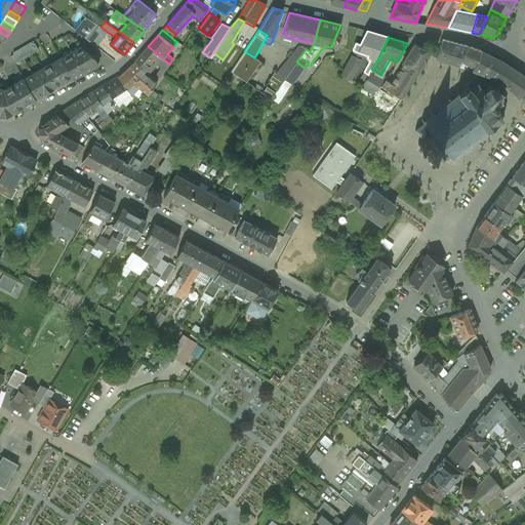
[(457,66),(467,46),(442,39),(437,53),(436,57),(457,66)]
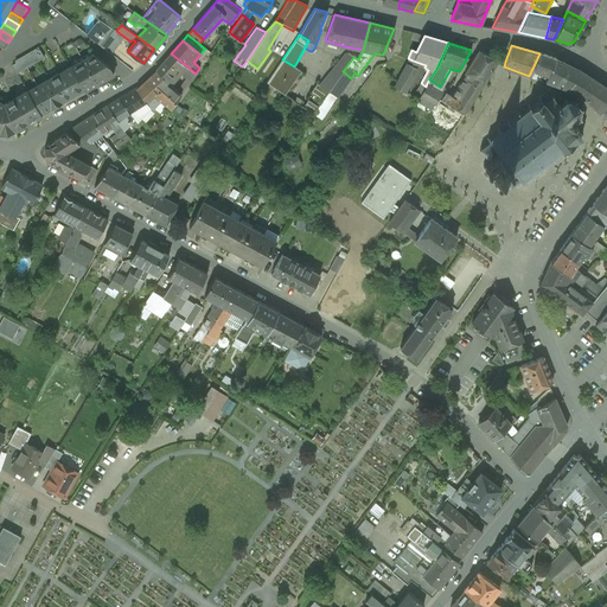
[(38,48),(32,50),(39,61),(44,58),(38,48)]
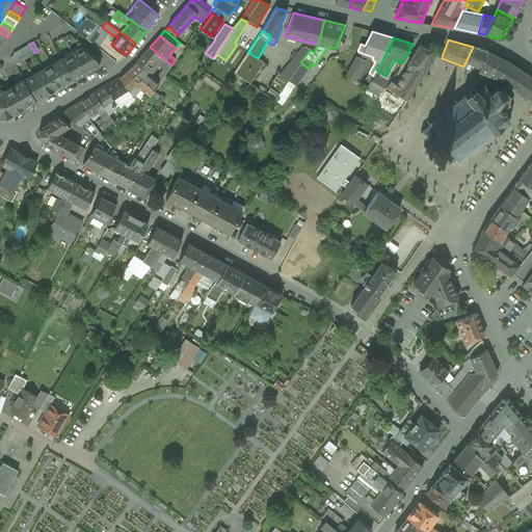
[(14,55),(10,57),(15,64),(34,53),(28,44),(12,53),(14,55)]
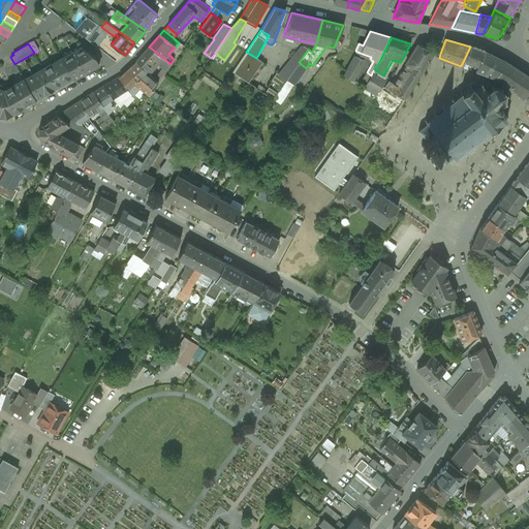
[(435,52),(417,44),(405,63),(406,64),(393,84),(400,88),(402,86),(409,91),(435,52)]
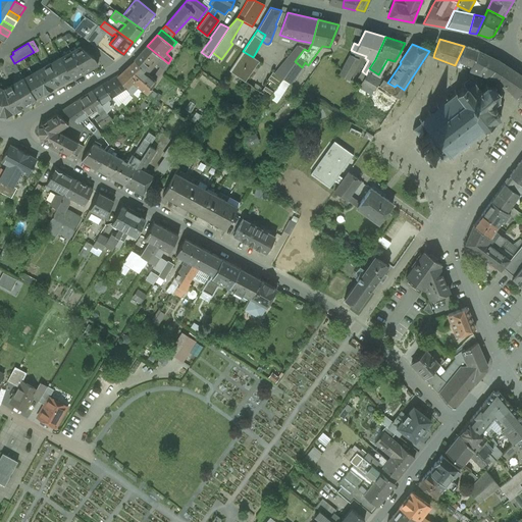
[(80,46),(61,57),(72,76),(73,79),(98,64),(94,57),(80,46)]
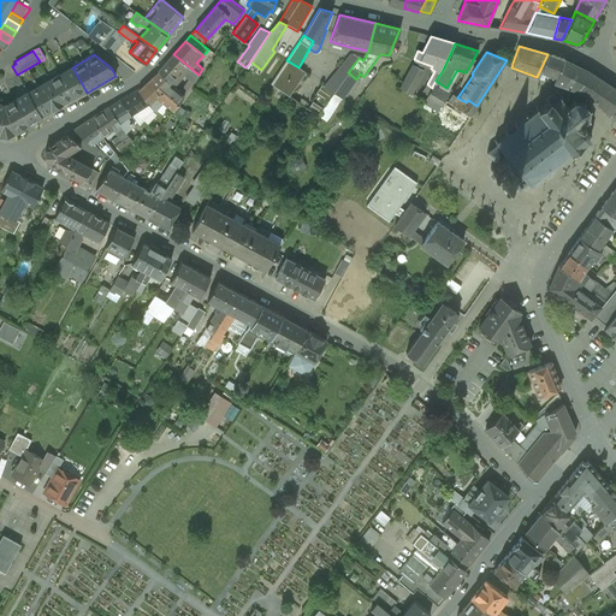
[(159,71),(173,86),(183,75),(194,83),(199,75),(191,69),(173,54),(159,71)]
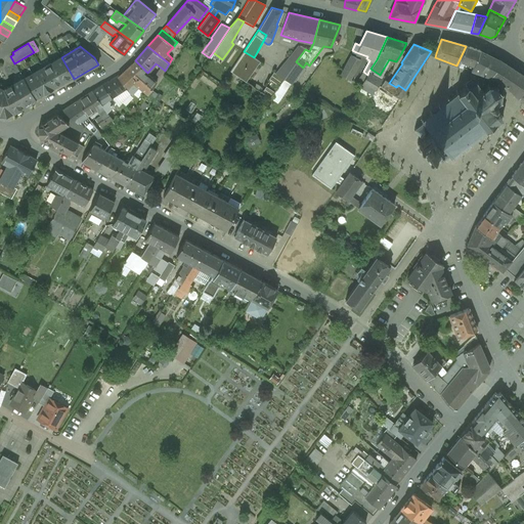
[(296,61),(305,49),(299,46),(275,74),(284,79),(291,84),(292,84),(295,81),(295,82),(305,69),(303,68),(296,61)]
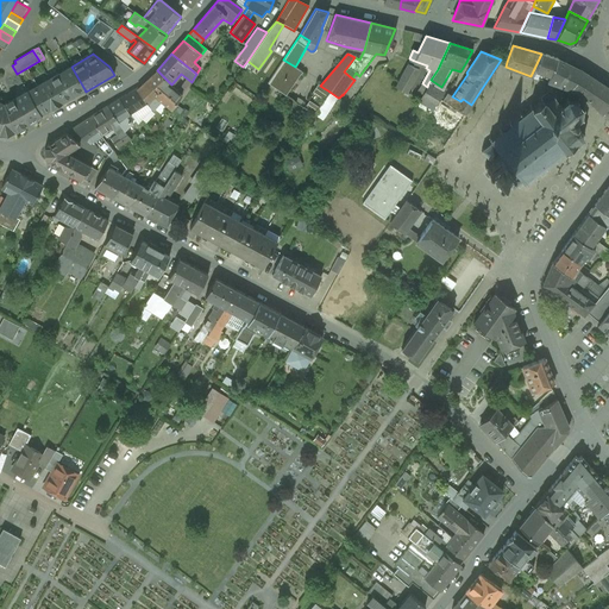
[(547,82),(558,60),(541,54),(531,76),(547,82)]
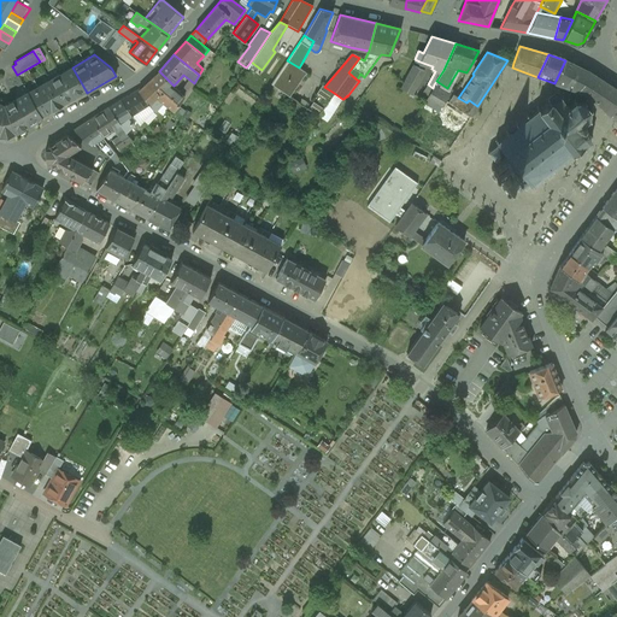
[(287,60),(271,84),(289,97),(306,72),(299,68),(287,60)]
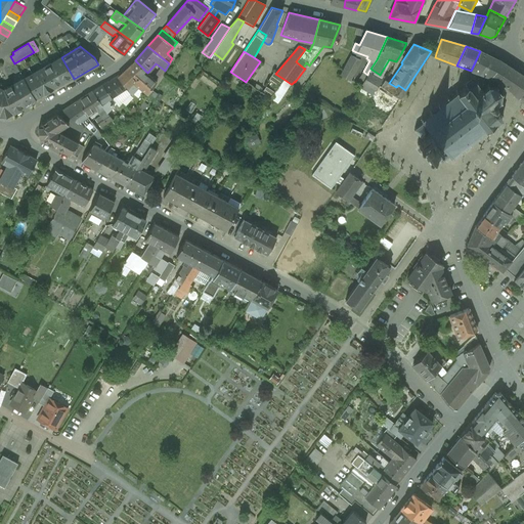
[(518,99),(523,90),(523,76),(503,61),(480,51),(471,71),(500,81),(518,99)]
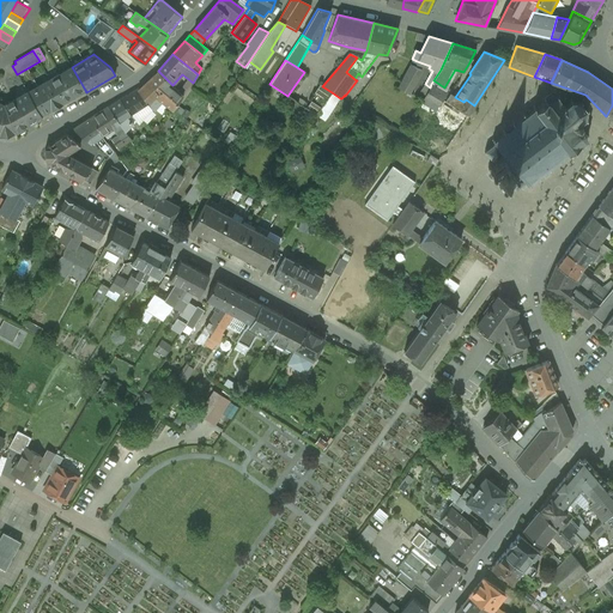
[(260,70),(249,61),(244,67),(256,76),(260,70)]
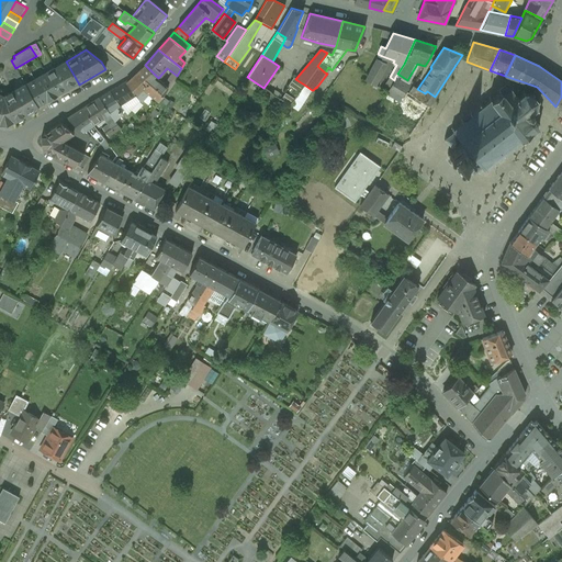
[(386,64),(377,58),(364,80),(374,86),(386,64)]
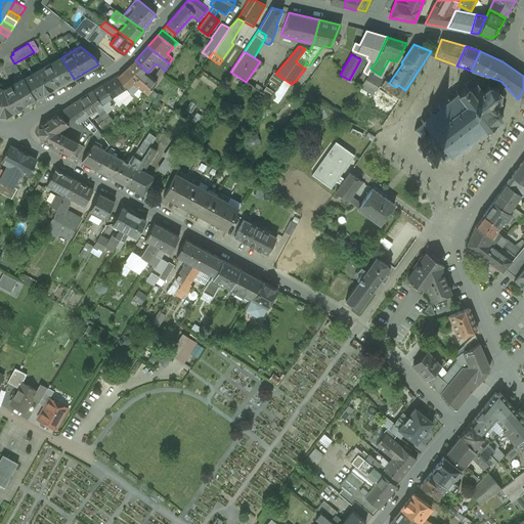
[(61,57),(51,63),(62,83),(73,77),(61,57)]
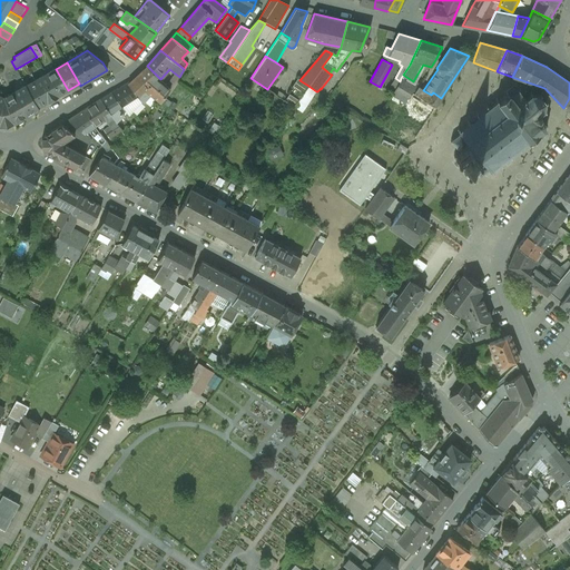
[(147,66),(137,75),(148,87),(150,86),(166,96),(170,89),(160,79),(147,66)]
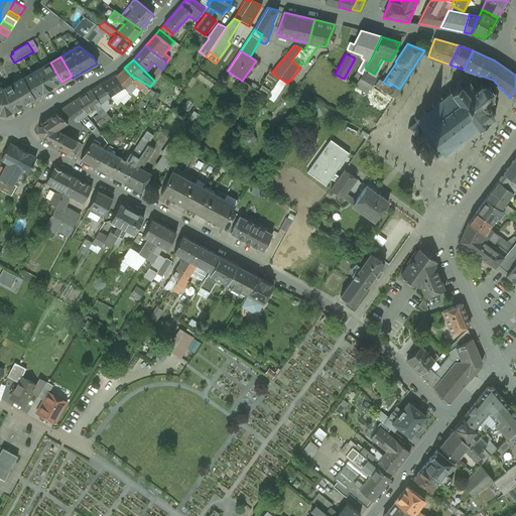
[(50,62),(41,67),(52,87),(61,82),(50,62)]
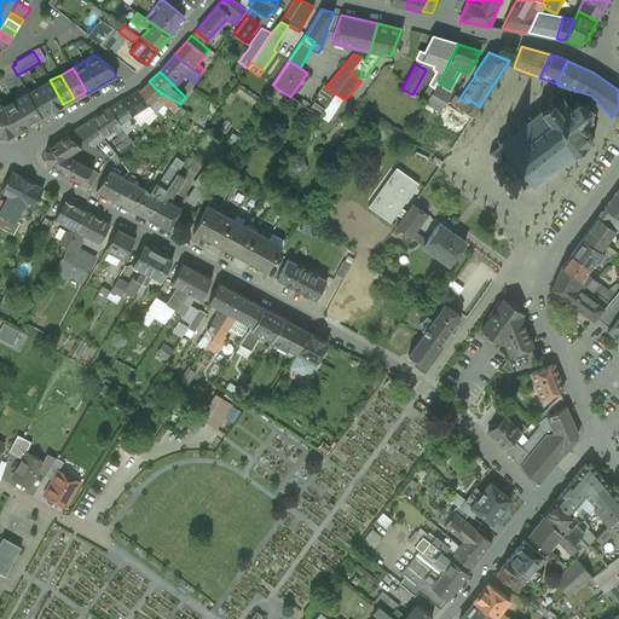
[(50,80),(38,87),(51,110),(63,104),(50,80)]
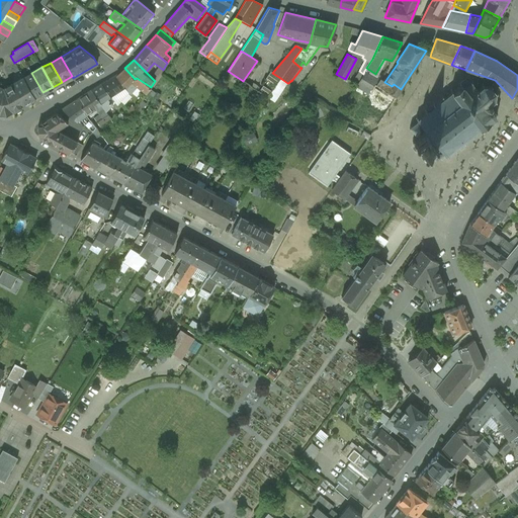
[(124,68),(116,76),(124,88),(126,89),(132,83),(146,93),(151,87),(137,78),(135,79),(124,68)]
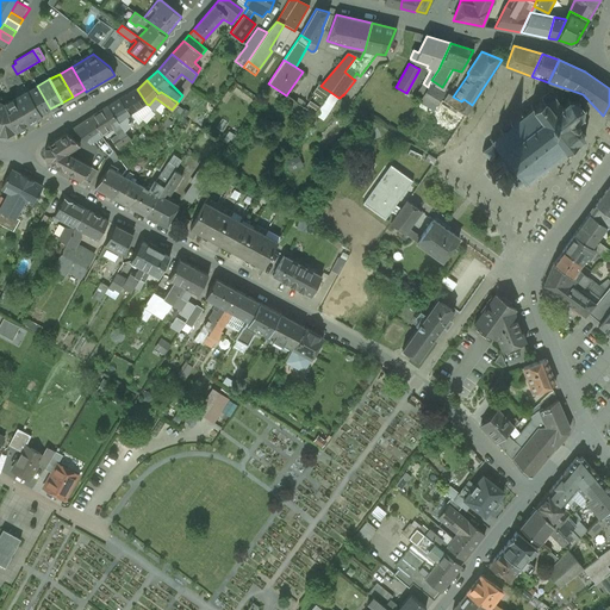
[(318,83),(312,92),(324,100),(330,92),(321,86),(318,83)]
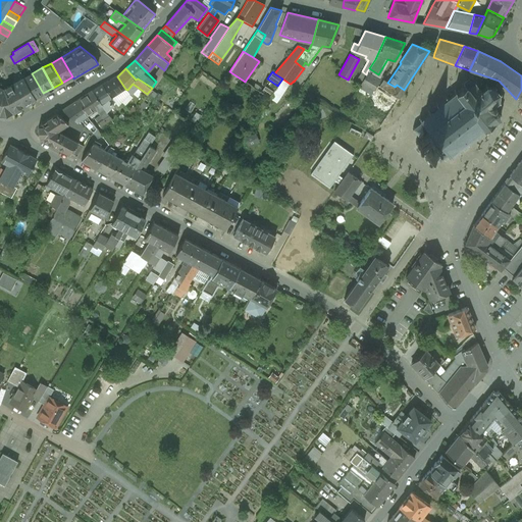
[(380,81),(367,71),(366,74),(358,86),(371,95),(378,85),(380,81)]
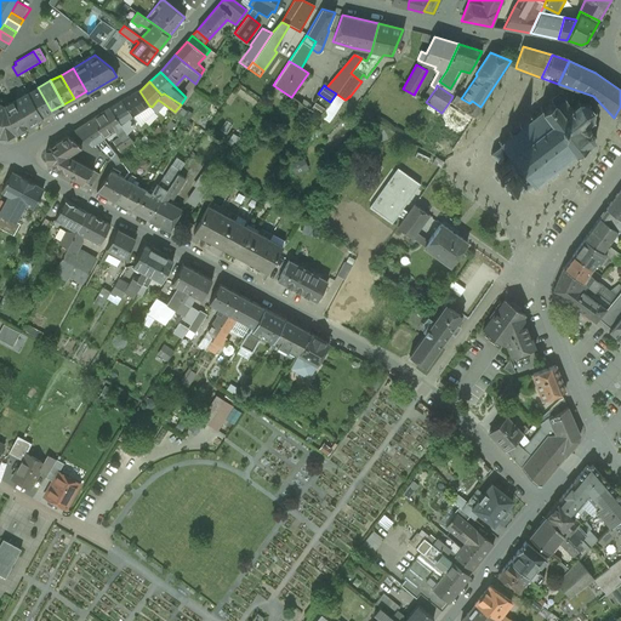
[(38,87),(28,93),(41,117),(51,110),(38,87)]
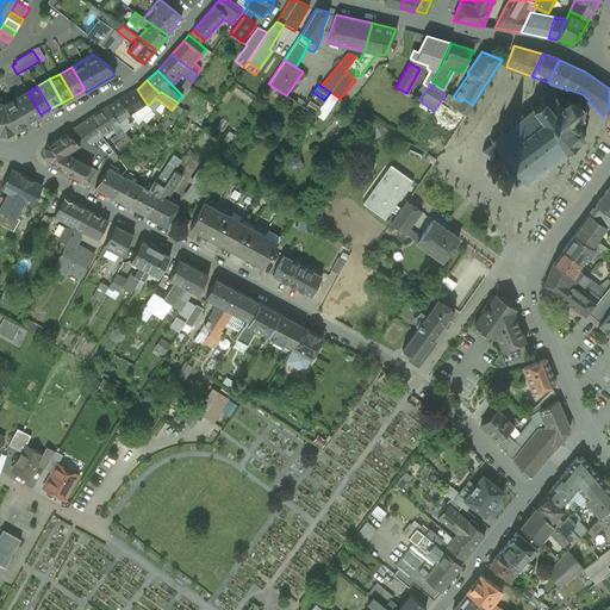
[(136,89),(119,99),(130,114),(147,104),(137,89),(136,89)]
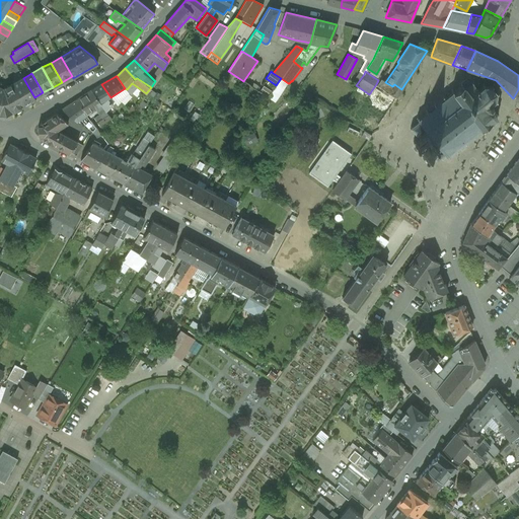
[(469,76),(459,83),(461,85),(454,91),(452,89),(451,90),(452,92),(445,98),(444,96),(442,97),(443,99),(436,105),(435,103),(433,104),(435,106),(433,107),(433,106),(428,109),(429,110),(428,112),(426,109),(425,112),(426,113),(419,119),(418,117),(416,118),(418,120),(419,122),(413,127),(412,126),(411,127),(411,128),(410,129),(411,130),(412,129),(418,137),(416,139),(415,138),(414,139),(414,140),(413,141),(414,141),(413,142),(414,144),(415,143),(416,144),(415,144),(415,146),(416,146),(418,148),(420,150),(420,152),(421,152),(421,151),(422,152),(422,153),(423,154),(424,154),(425,154),(426,155),(427,153),(429,151),(435,158),(434,159),(435,160),(436,159),(437,160),(438,159),(437,158),(444,153),(446,156),(448,158),(450,156),(448,155),(454,150),(456,152),(458,150),(456,148),(457,147),(458,148),(463,145),(462,144),(463,143),(464,145),(466,143),(465,141),(472,136),(473,138),(475,136),(473,134),(482,129),(483,131),(485,129),(483,127),(490,122),(492,124),(493,123),(492,121),(495,119),(497,120),(498,119),(497,117),(495,112),(498,110),(497,109),(495,110),(492,106),(493,104),(491,102),(494,99),(496,101),(497,99),(495,98),(496,93),(498,92),(497,90),(495,91),(492,86),(493,84),(491,83),(490,85),(485,85),(484,82),(482,83),(477,86),(473,82),(473,79),(472,79),(472,80),(469,76)]
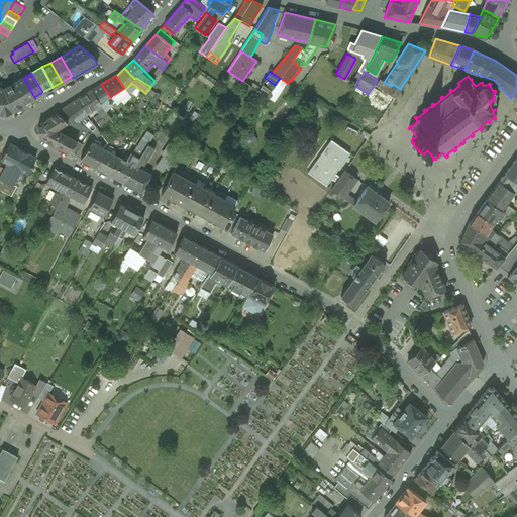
[(3,89),(15,110),(35,99),(34,97),(23,78),(23,77),(5,87),(3,89)]
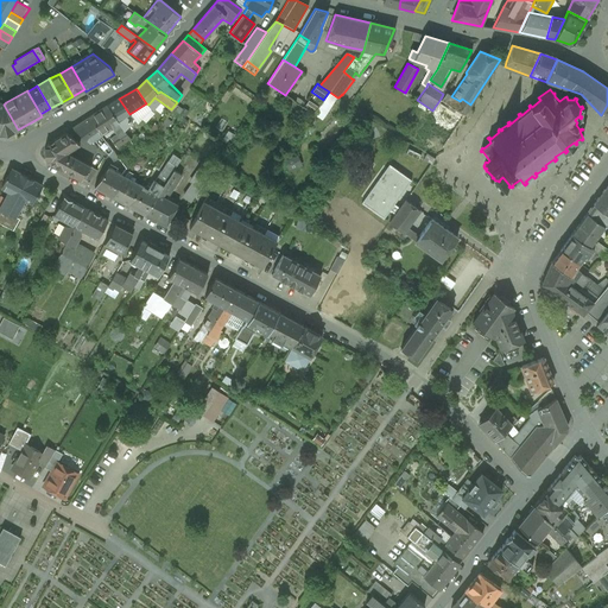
[(318,107),(315,113),(314,114),(322,120),(337,97),(329,92),(323,100),(318,107)]
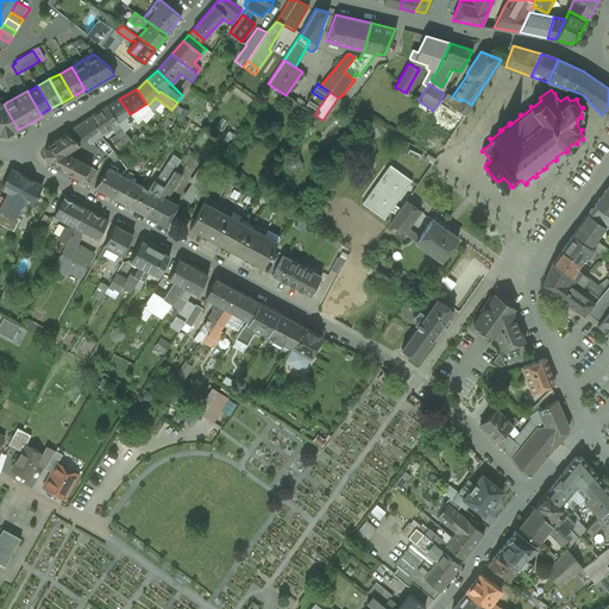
[(447,93),(443,99),(465,114),(471,105),(463,99),(460,101),(452,96),(447,93)]
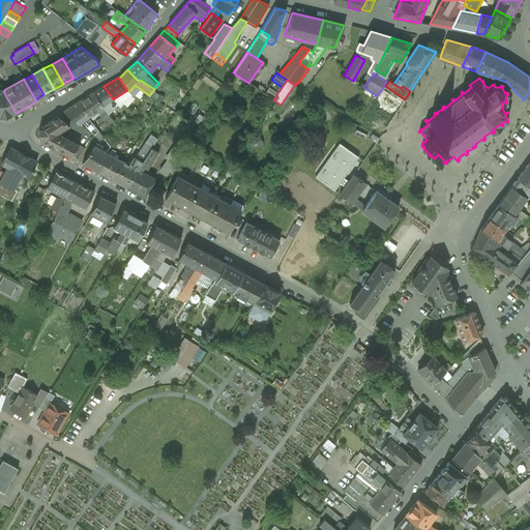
[(3,86),(0,84),(0,117),(12,115),(16,113),(3,91),(5,89),(3,86)]
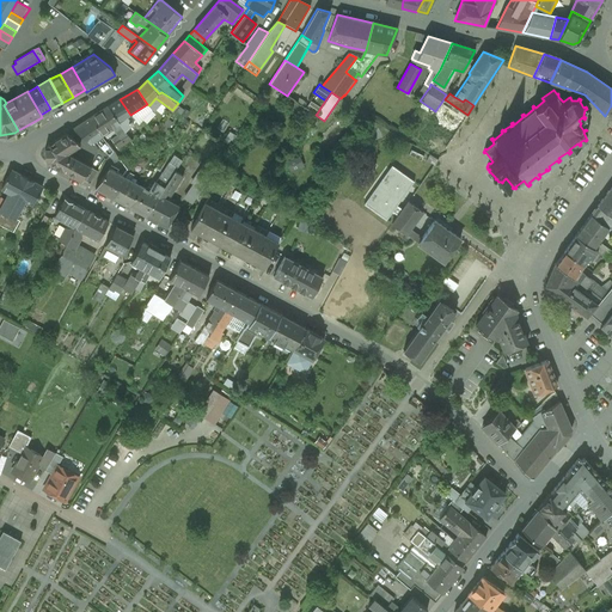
[(120,99),(108,106),(124,129),(126,132),(133,124),(126,117),(130,115),(120,99)]
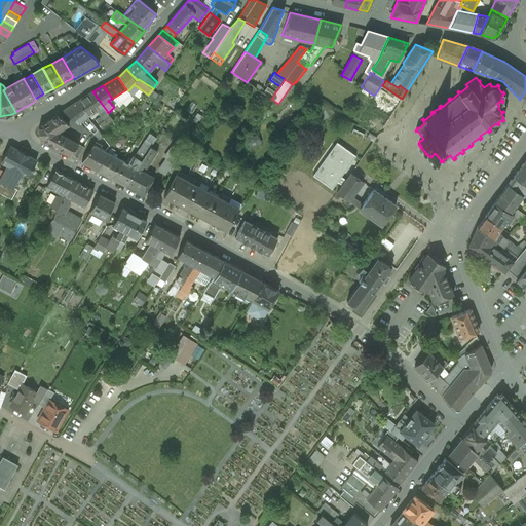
[(275,92),(267,86),(263,92),(272,98),(275,92)]
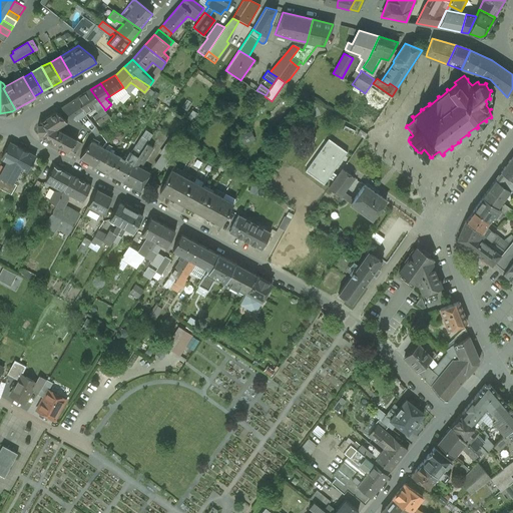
[(90,89),(75,99),(85,113),(95,107),(98,110),(99,109),(100,111),(104,108),(90,89)]
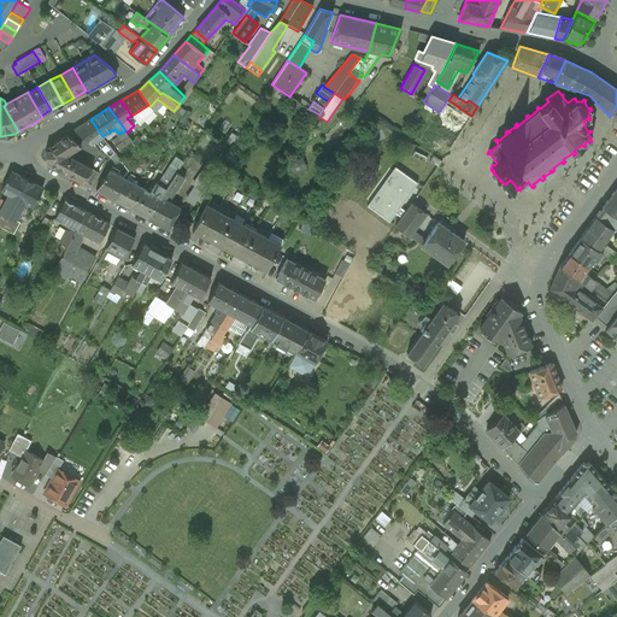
[(103,136),(90,119),(74,130),(92,145),(97,142),(100,147),(110,157),(115,152),(103,136)]
